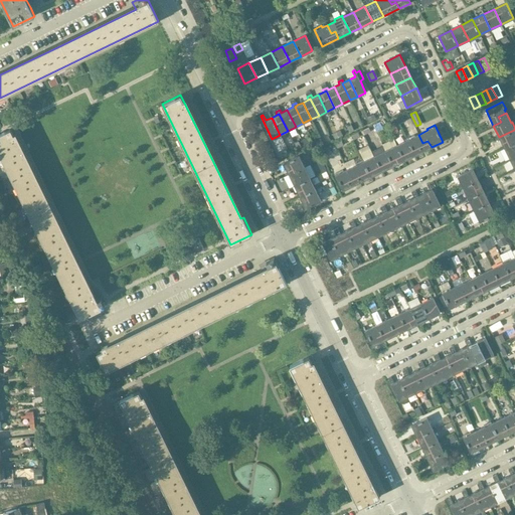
[(372,133),(369,127),(362,130),(365,136),(372,133)]
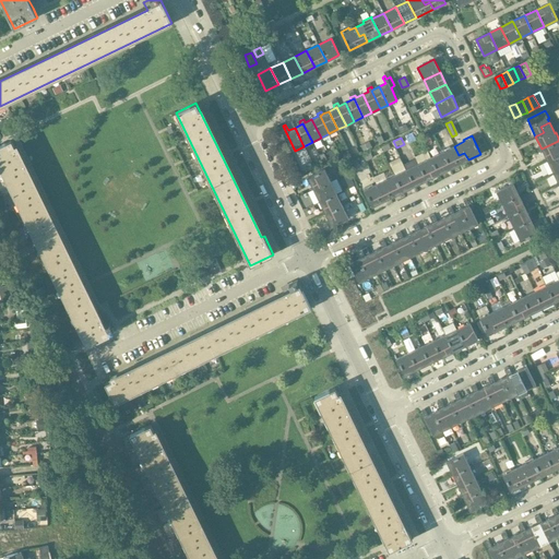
[(99,321),(54,226),(12,140),(0,145),(0,166),(87,345),(110,334),(115,332),(107,317),(99,321)]
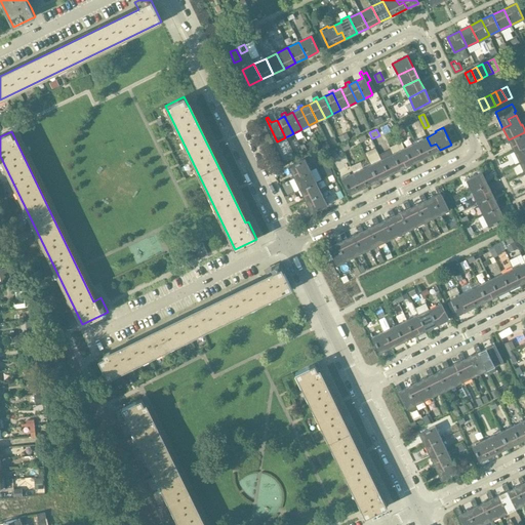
[(524,132),(509,139),(514,150),(524,145),(524,133),(524,132)]
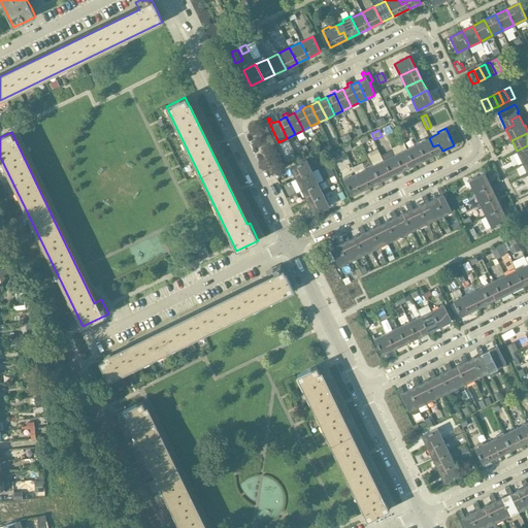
[(429,138),(425,140),(424,138),(417,142),(418,143),(425,159),(442,151),(438,144),(433,146),(429,138)]
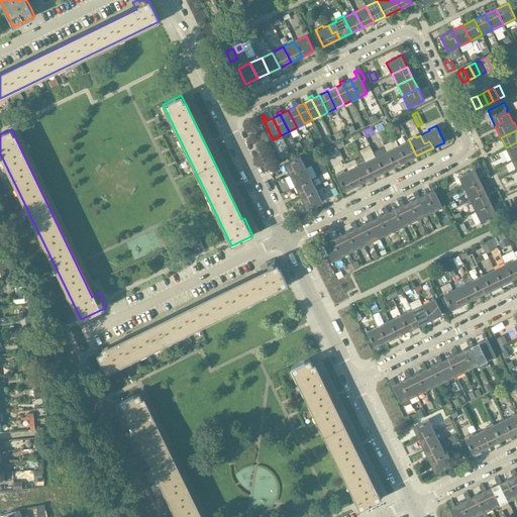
[(409,140),(398,145),(406,161),(416,156),(409,140)]
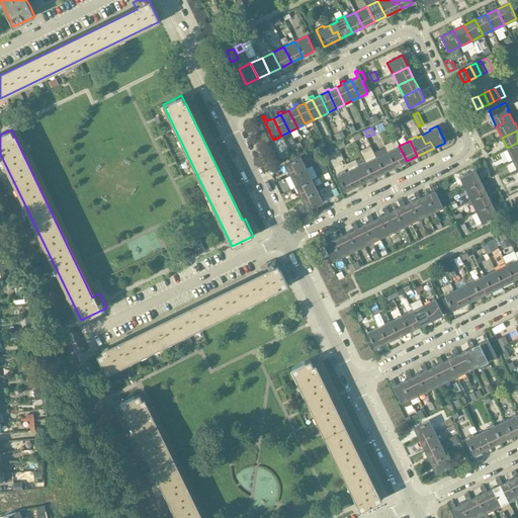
[(517,143),(507,148),(513,160),(517,157),(517,143)]
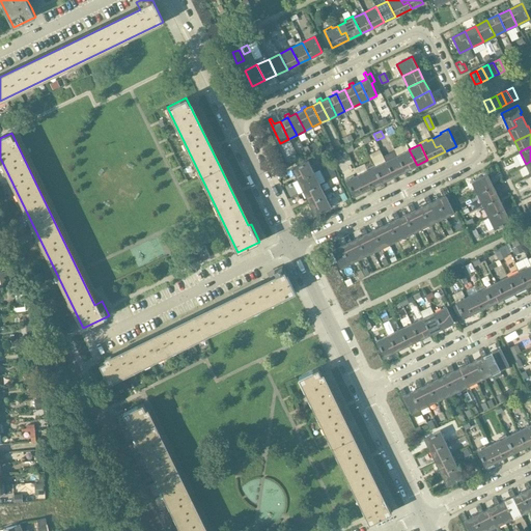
[(409,149),(397,156),(404,171),(417,165),(409,149)]
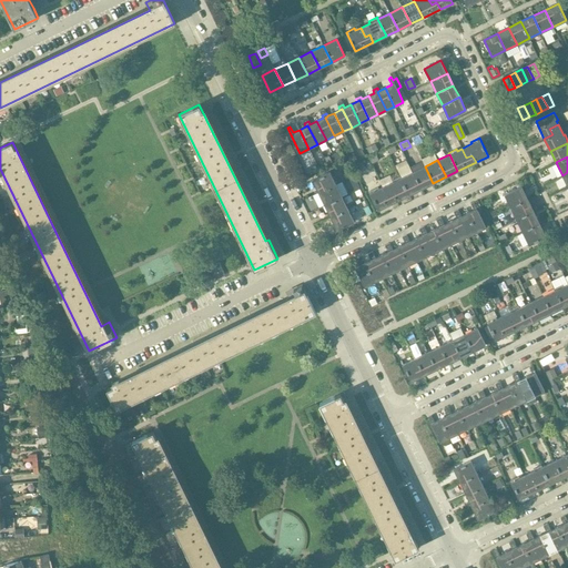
[(425,166),(413,172),(421,189),(433,183),(425,166)]
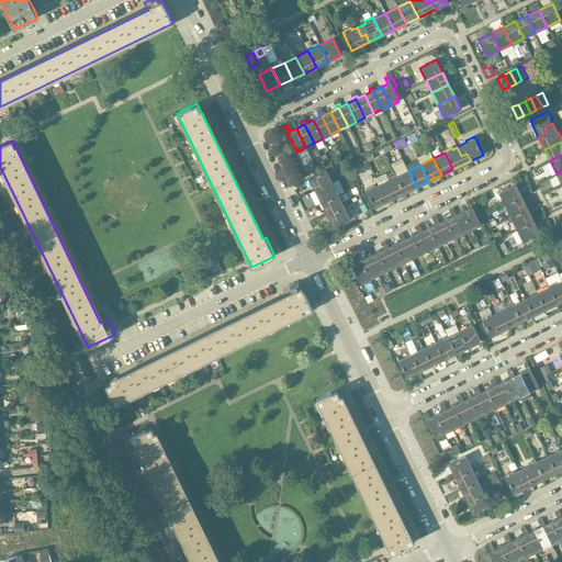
[(326,170),(310,178),(315,191),(333,183),(326,170)]
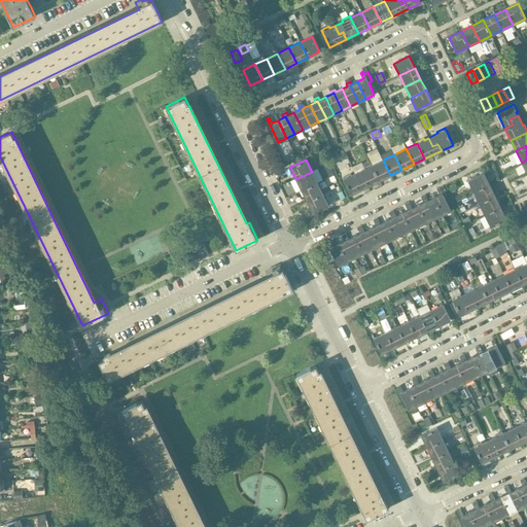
[(383,160),(373,165),(380,181),(390,175),(383,160)]
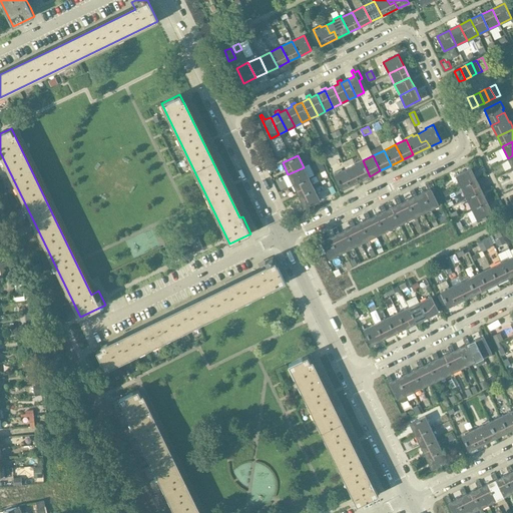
[(362,159),(354,162),(355,164),(346,168),(350,177),(355,174),(358,181),(370,176),(363,160),(362,159)]
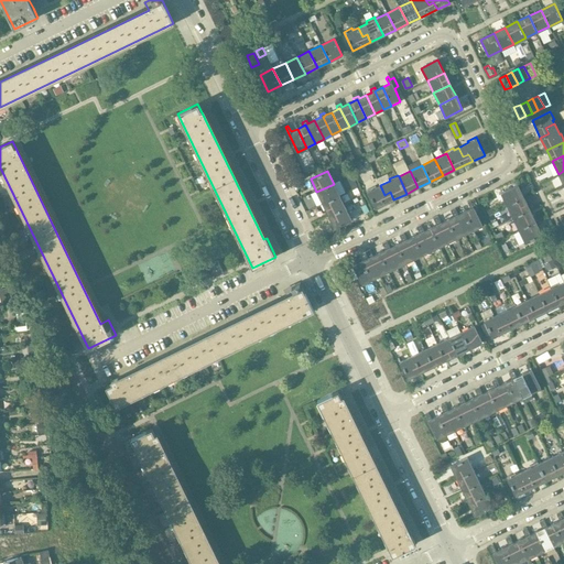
[(360,193),(354,181),(349,182),(356,195),(360,193)]
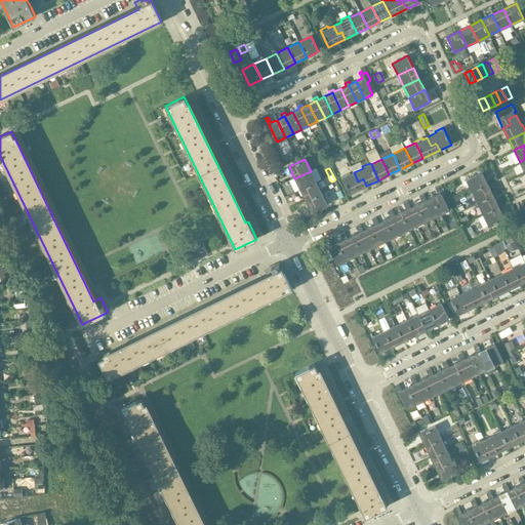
[(311,171),(294,178),(300,190),(316,183),(311,171)]
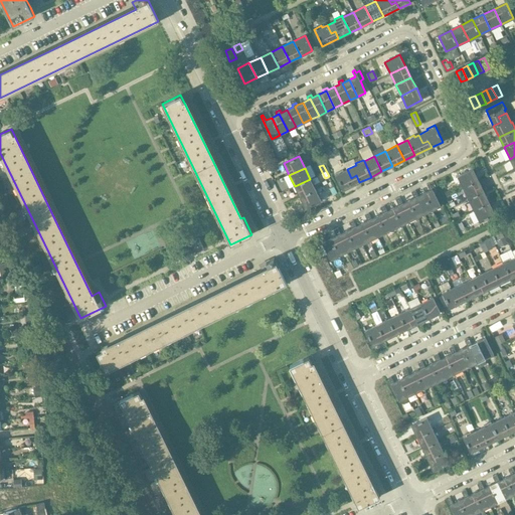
[(342,170),(335,173),(343,190),(359,182),(356,175),(351,178),(347,169),(343,171),(342,170)]
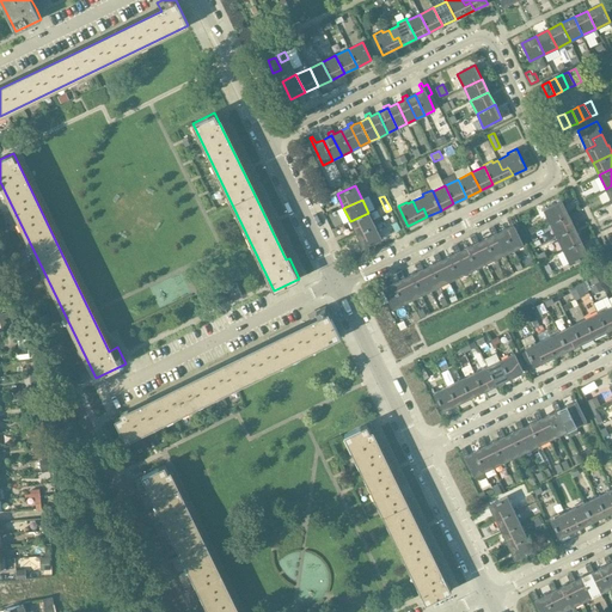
[(544,209),(550,224),(568,215),(562,201),(544,209)]
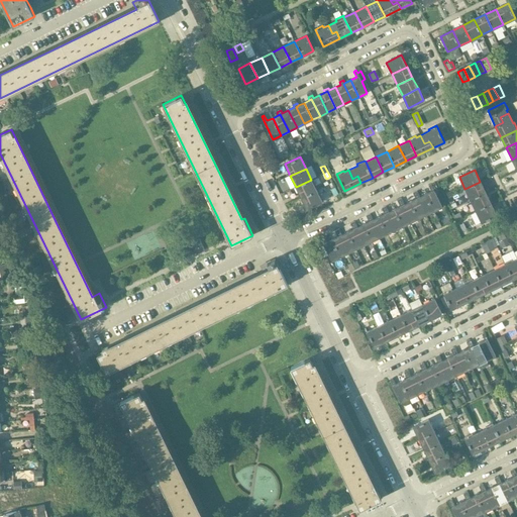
[(311,180),(296,187),(301,198),(317,191),(311,180)]
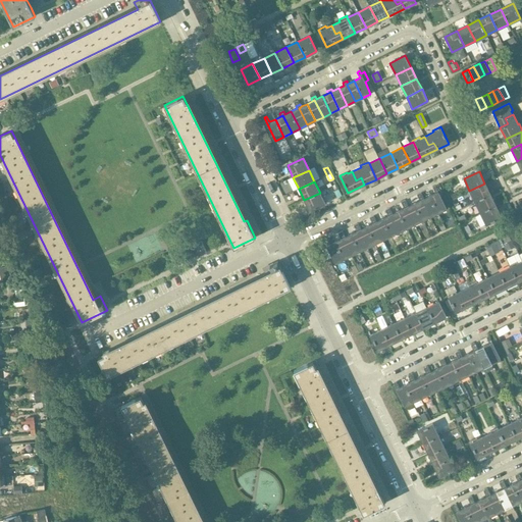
[(484,184),(469,191),(475,202),(490,194),(484,184)]
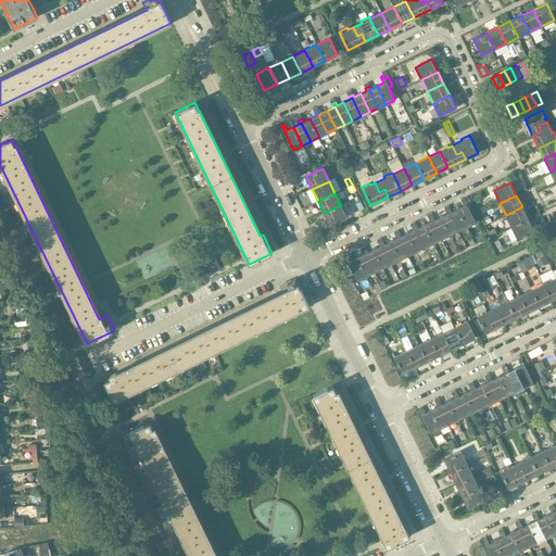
[(464,205),(457,209),(467,227),(476,223),(464,198),(460,200),(464,205)]
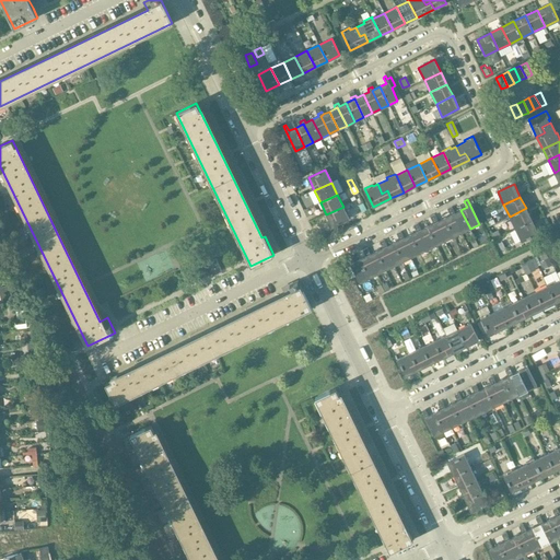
[(343,207),(326,214),(333,226),(349,219),(343,207)]
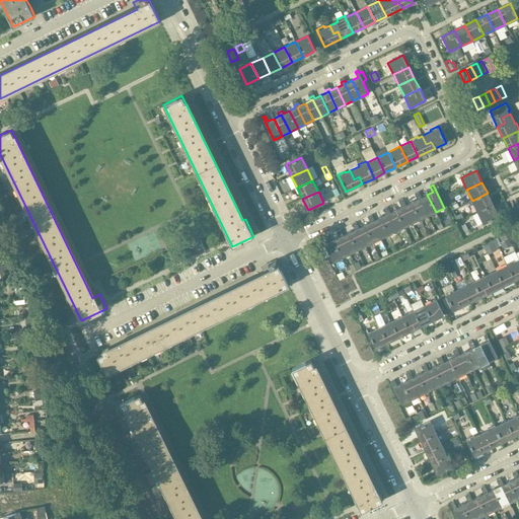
[(488,193),(472,201),(477,212),(493,205),(488,193)]
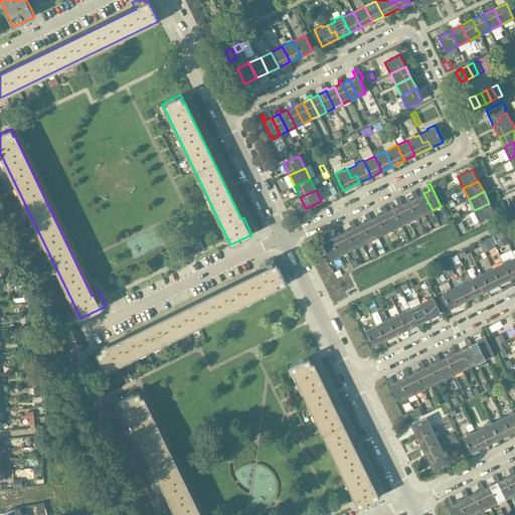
[(416,193),(412,195),(414,198),(408,200),(416,217),(424,213),(416,197),(418,196),(416,193)]
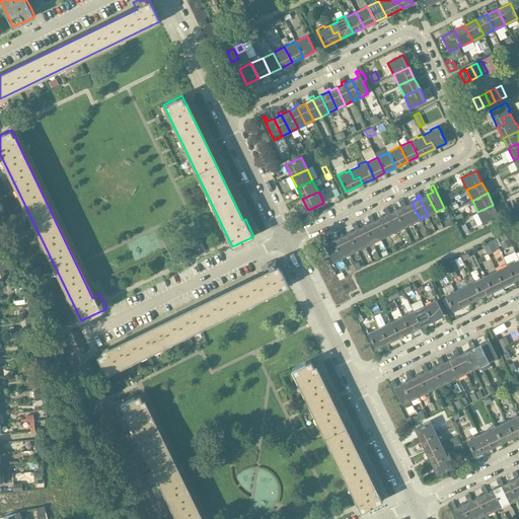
[(427,195),(422,198),(420,199),(428,215),(436,212),(427,195)]
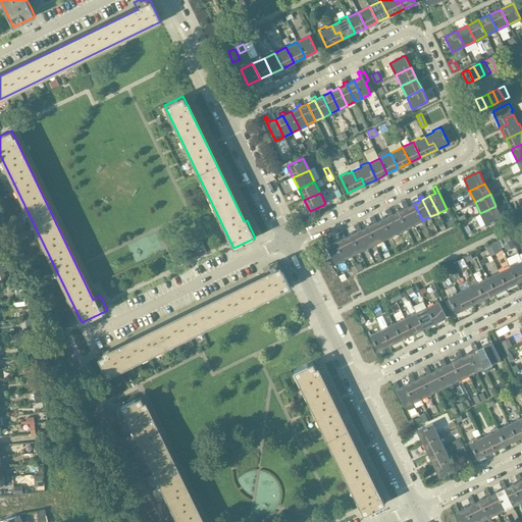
[(422,220),(414,203),(408,206),(407,204),(403,206),(404,208),(407,207),(415,224),(422,220)]
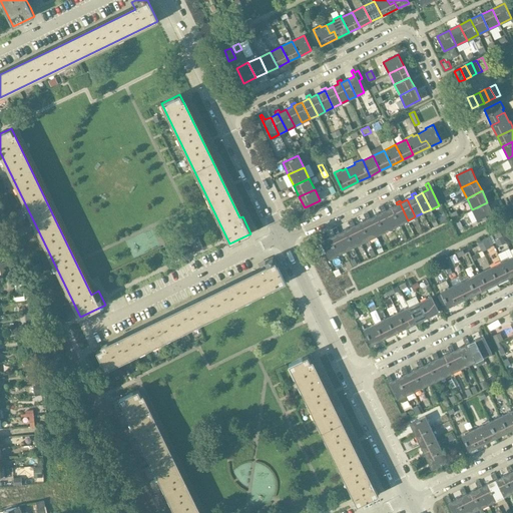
[(487,202),(472,209),(478,220),(493,213),(487,202)]
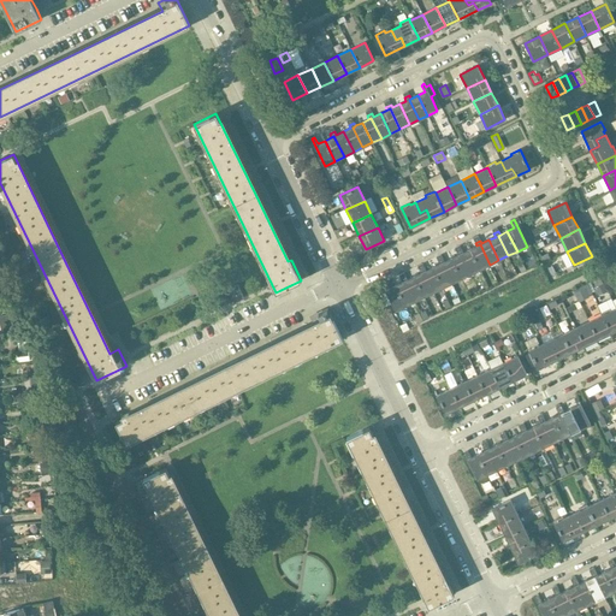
[(477,246),(471,249),(480,270),(490,265),(480,244),(477,246)]
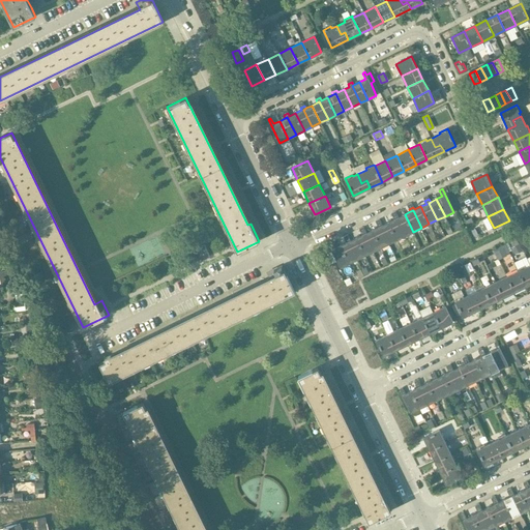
[(405,235),(396,218),(399,217),(396,214),(392,216),(394,219),(388,222),(396,239),(405,235)]
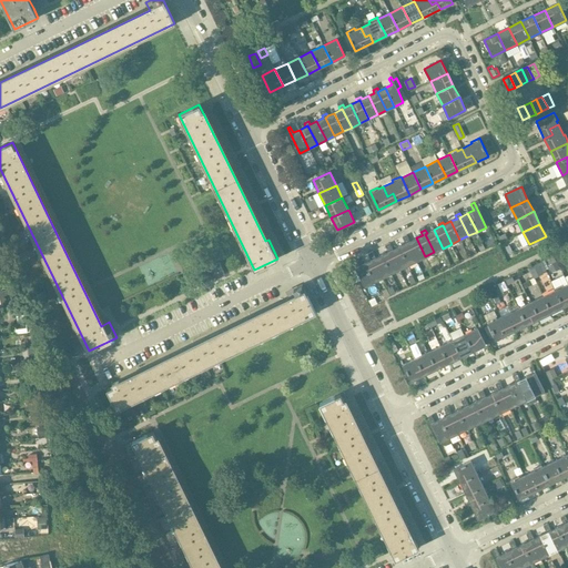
[(434,230),(427,233),(425,234),(434,252),(443,249),(434,230)]
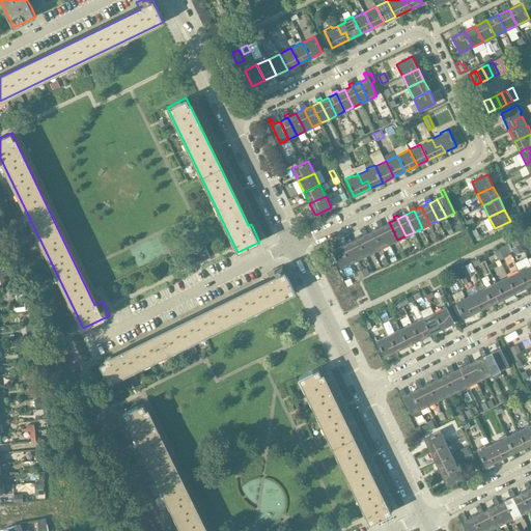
[(389,222),(383,225),(382,223),(378,225),(379,227),(381,226),(389,244),(397,240),(389,222)]
